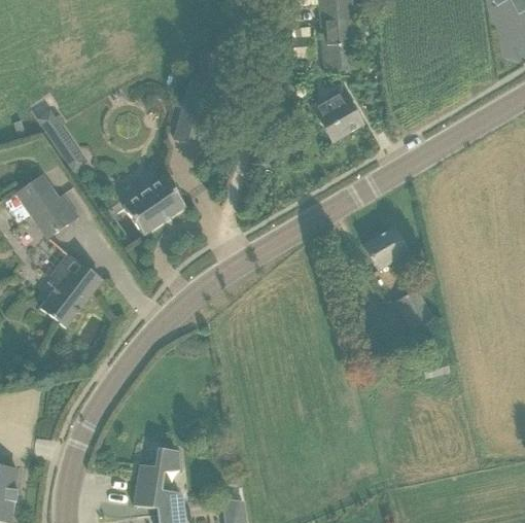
[(319,0),(325,68),(358,66),(352,0),(319,0)]
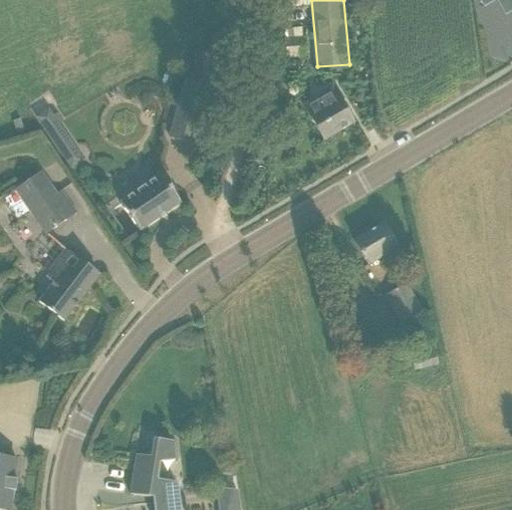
[(485,0),(487,3),(492,0),(503,0),(509,10),(511,8),(511,0),(485,0)]
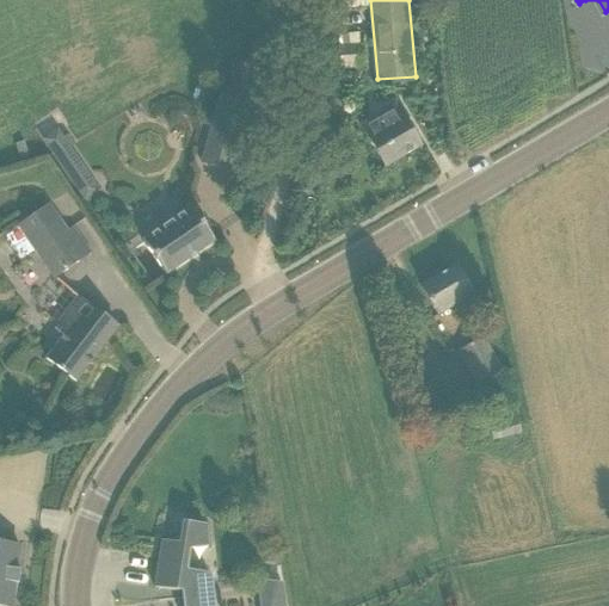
[(343,65),(364,63),(362,39),(340,42),(343,65)]
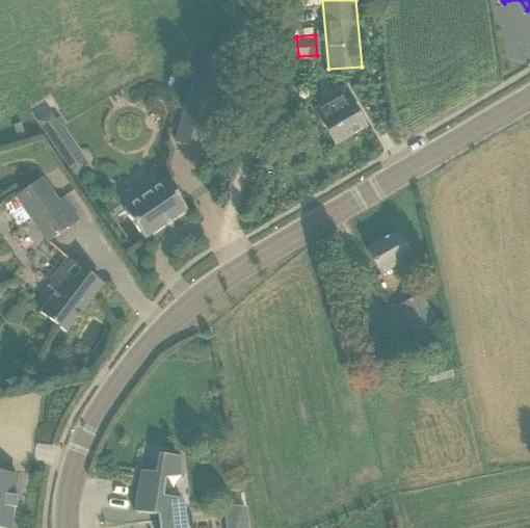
[(208,125),(219,87),(194,80),(183,117),(208,125)]
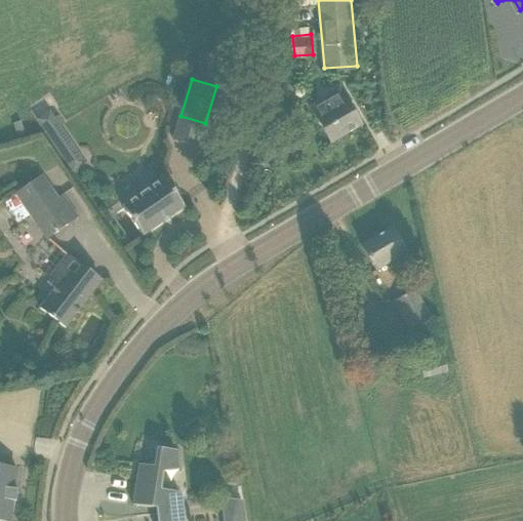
[(331,141),(362,122),(340,86),(310,105),(331,141)]
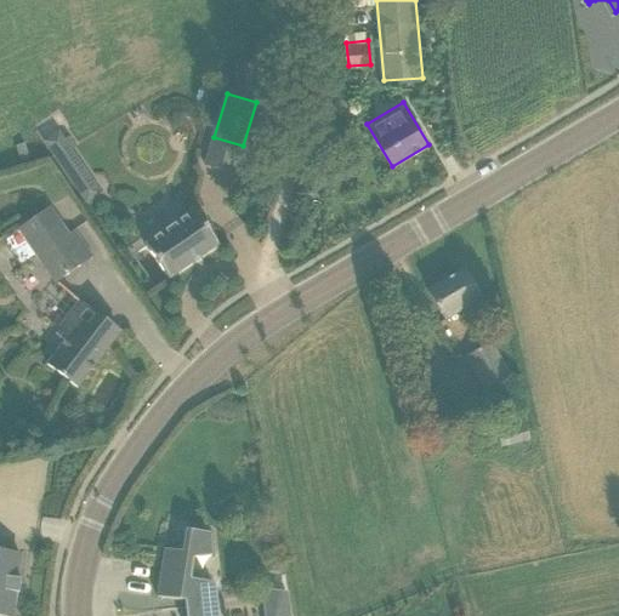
[(79,188),(95,178),(73,147),(58,158),(79,188)]
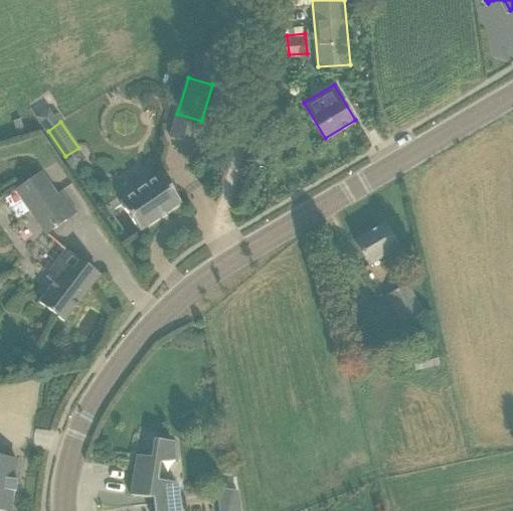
[(53,193),(58,190),(43,168),(18,185),(34,207),(30,210),(45,232),(69,216),(53,193)]
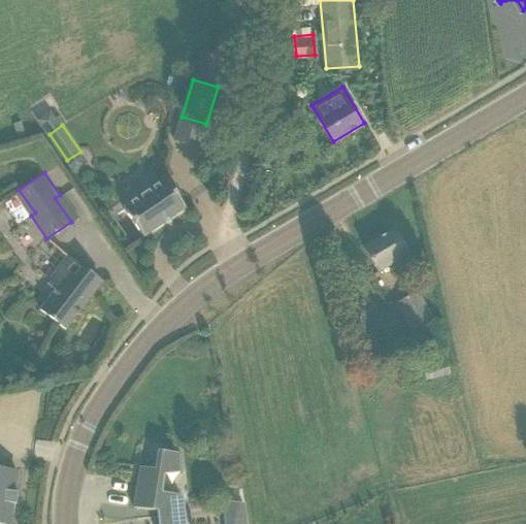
[(144,234),(187,205),(166,176),(124,205),(144,234)]
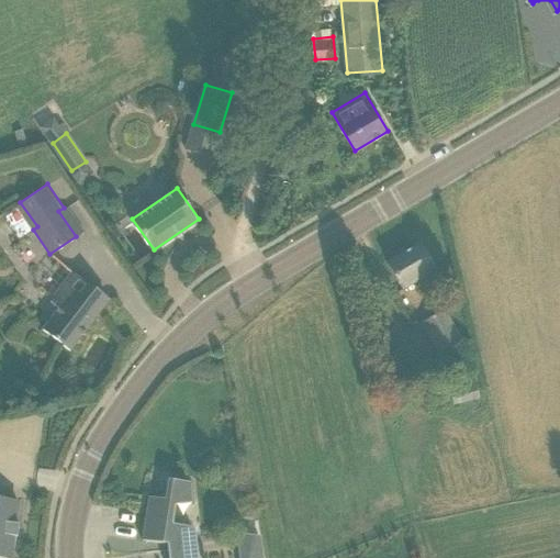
[(435,269),(436,268),(420,242),(388,260),(403,287),(418,278),(428,294),(444,285),(435,269)]
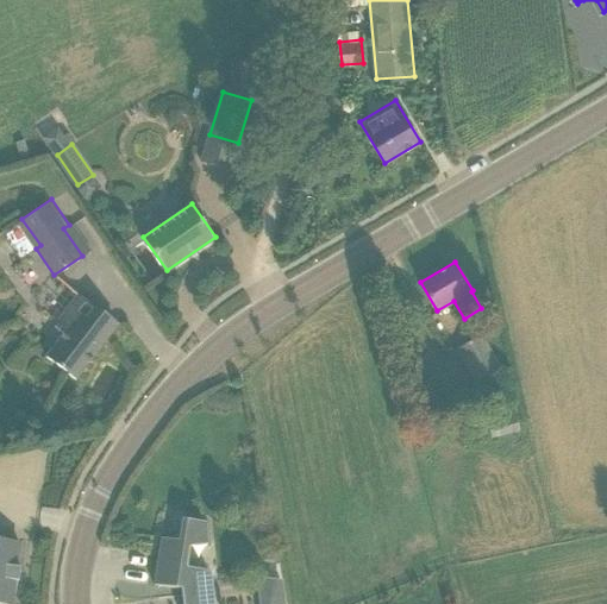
[(119,322),(100,308),(79,291),(57,319),(67,327),(47,353),(77,376),(119,322)]
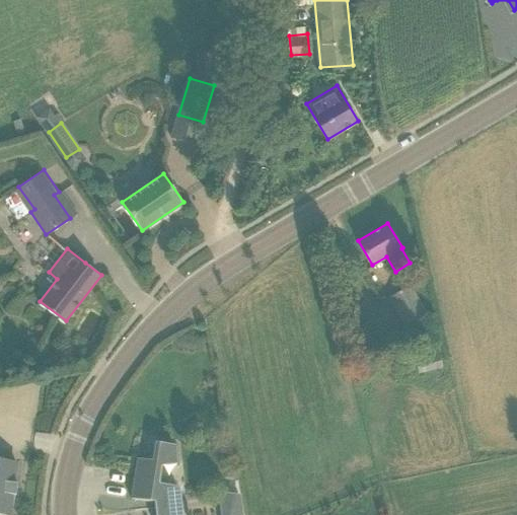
[(177,462),(175,443),(155,440),(153,458),(139,456),(133,496),(155,500),(156,514),(182,514),(178,485),(160,482),(162,463),(177,462)]
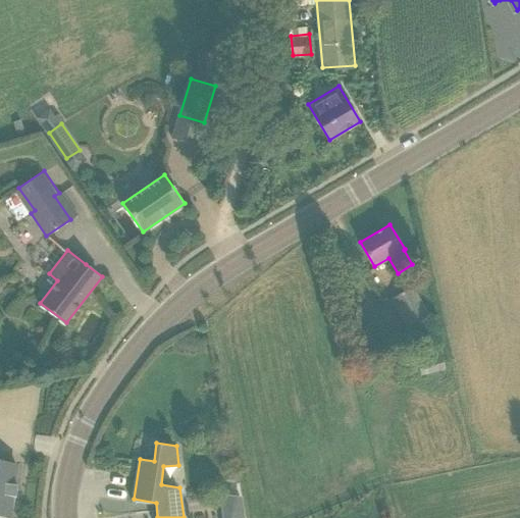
[(0,514),(11,516),(14,496),(16,496),(16,494),(15,494),(16,485),(18,486),(18,484),(16,483),(18,463),(0,461),(0,514)]
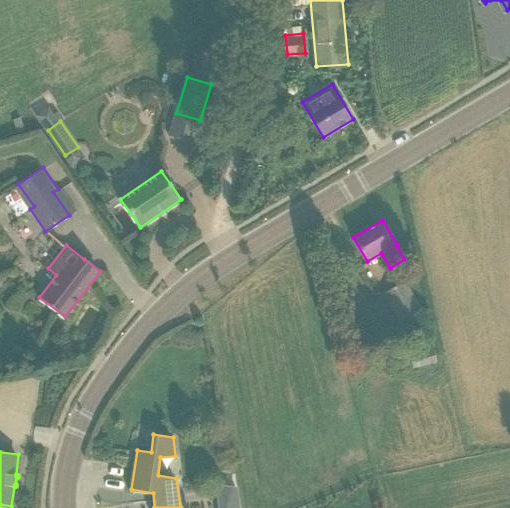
[(241,507),(240,499),(219,501),(220,507),(241,507)]
